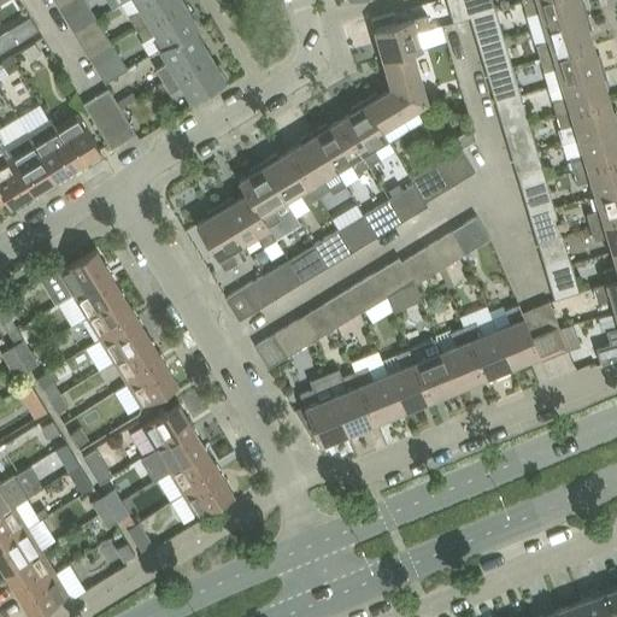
[(70,0),(59,7),(74,33),(97,18),(84,0),(70,0)]
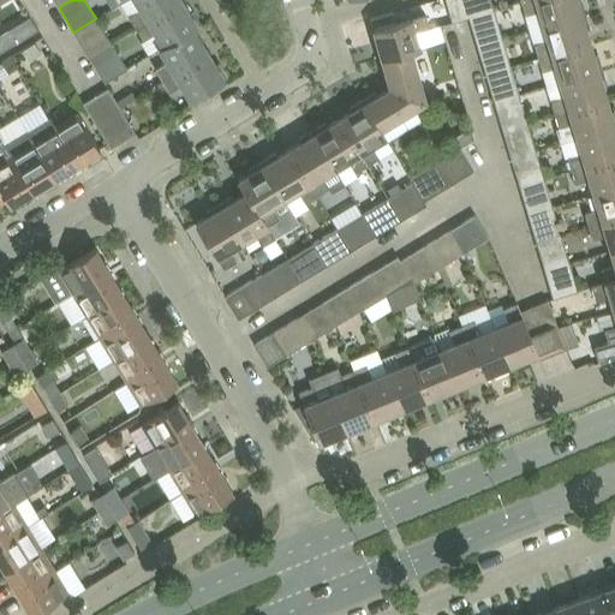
[(129,16),(136,29),(183,0),(181,0),(135,0),(141,9),(129,16)]
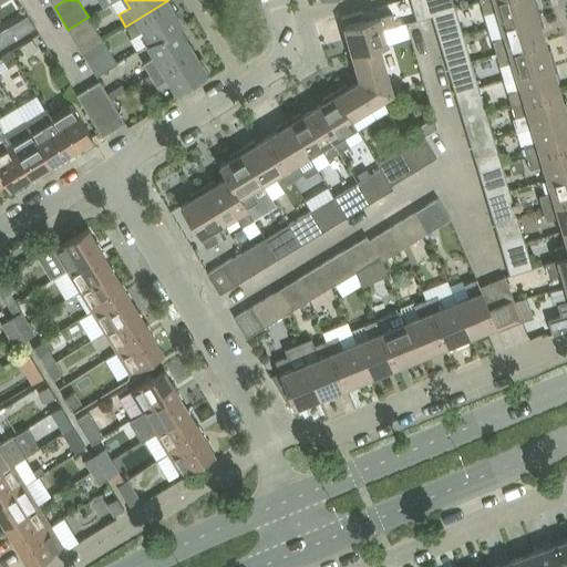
[(143,30),(151,42),(182,23),(185,21),(178,9),(175,11),(168,0),(125,27),(132,37),(143,30)]
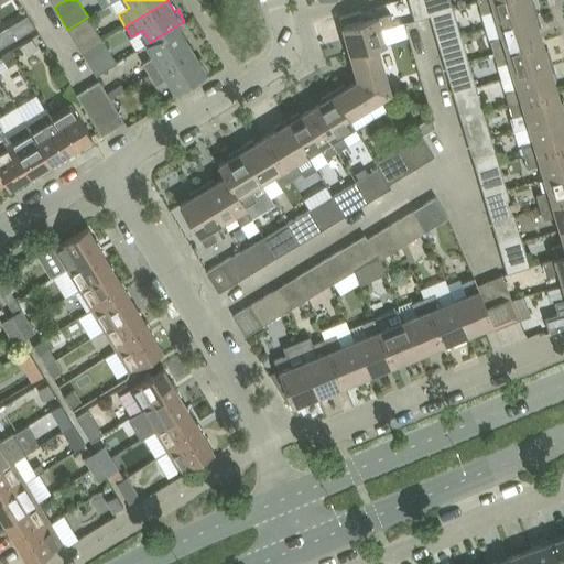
[(422,0),(408,0),(415,21),(427,17),(422,0)]
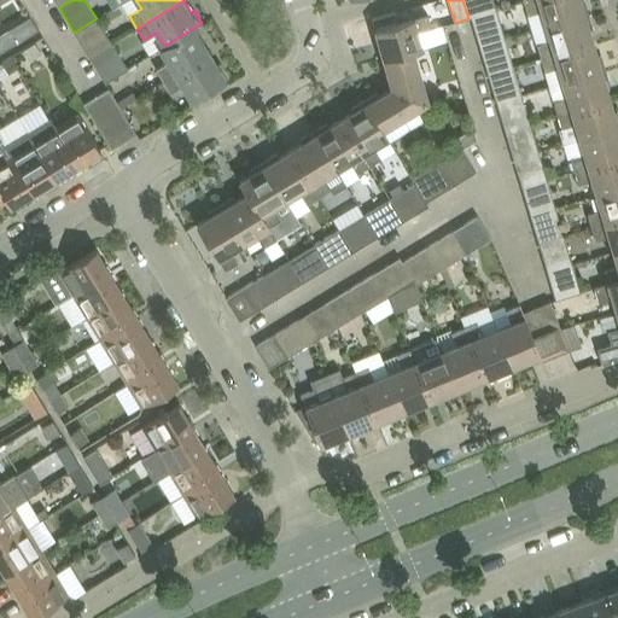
[(462,0),(468,18),(471,18),(496,10),(493,0),(462,0)]
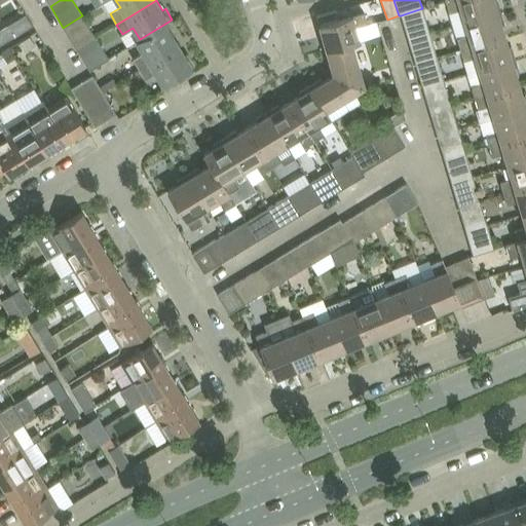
[(461,9),(465,23),(501,11),(497,0),(451,0),(446,2),(449,13),(461,9)]
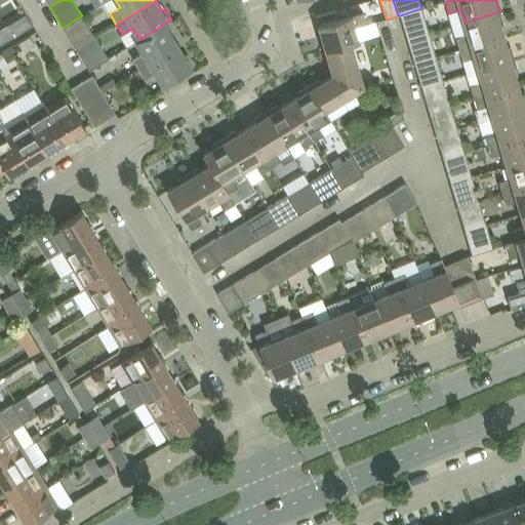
[(400,15),(407,39),(429,33),(421,8),(400,15)]
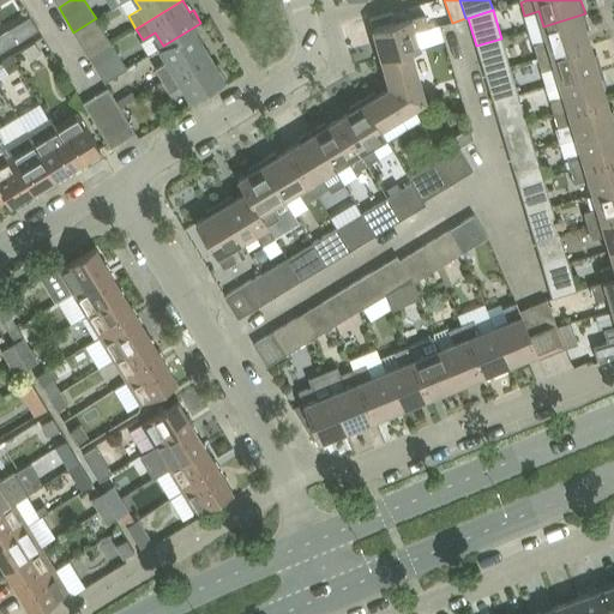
[(392,12),(369,19),(373,30),(377,43),(373,44),(377,59),(410,49),(410,50),(420,48),(420,47),(415,32),(429,29),(425,14),(396,23),(392,12)]
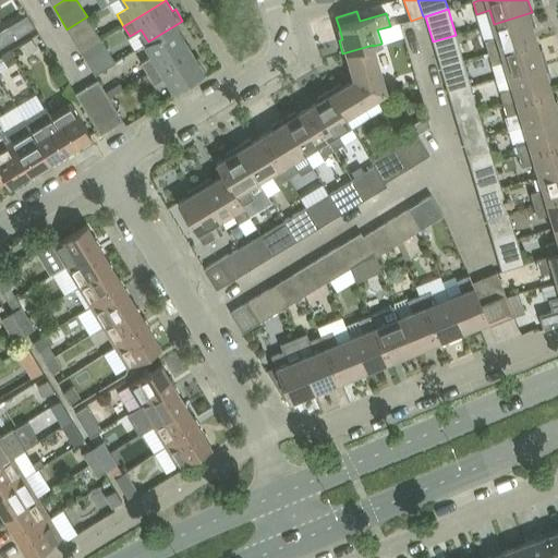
[(485,40),(488,52),(536,38),(532,26),(536,25),(532,12),(494,24),(497,37),(485,40)]
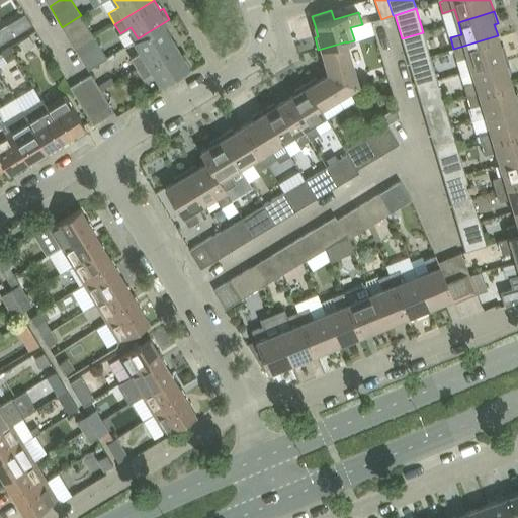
[(24,13),(0,27),(0,44),(31,24),(24,13)]
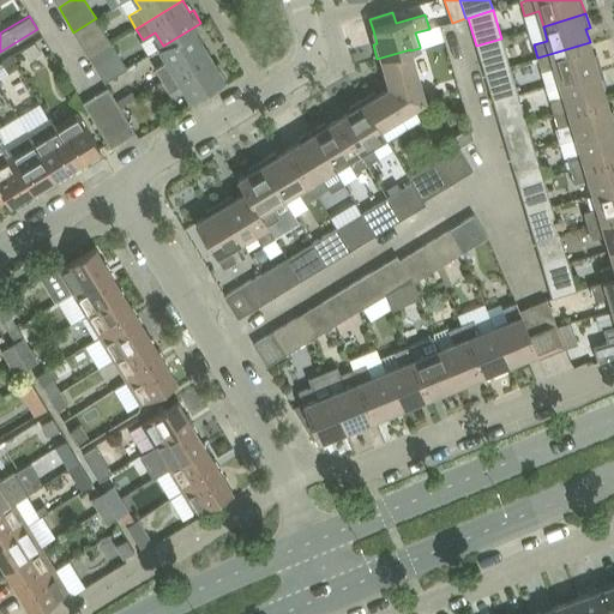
[(73,32),(89,58),(112,43),(96,18),(73,32)]
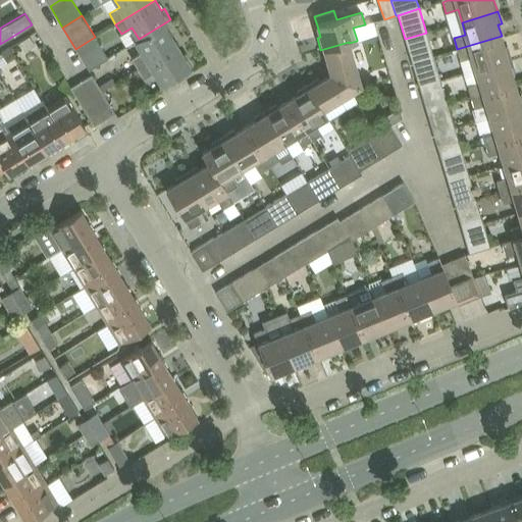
[(132,58),(138,68),(177,45),(171,35),(174,33),(167,21),(139,39),(135,41),(142,52),(132,58)]
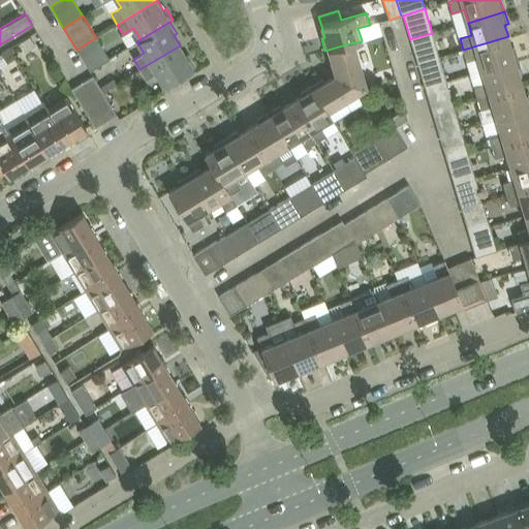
[(410,39),(417,63),(439,57),(432,33),(410,39)]
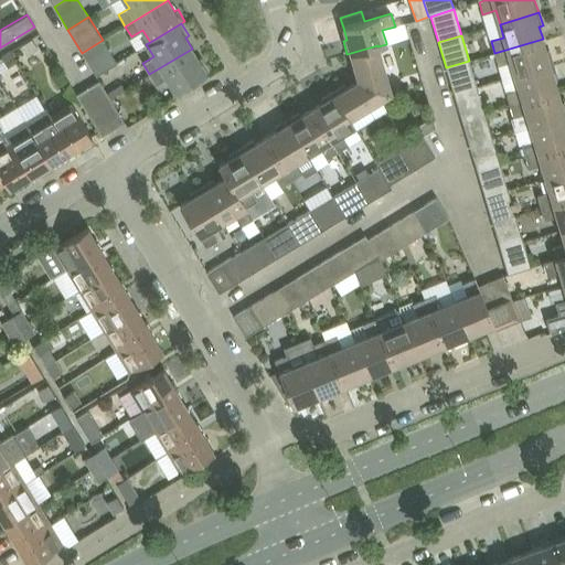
[(32,38),(20,45),(27,55),(39,49),(32,38)]
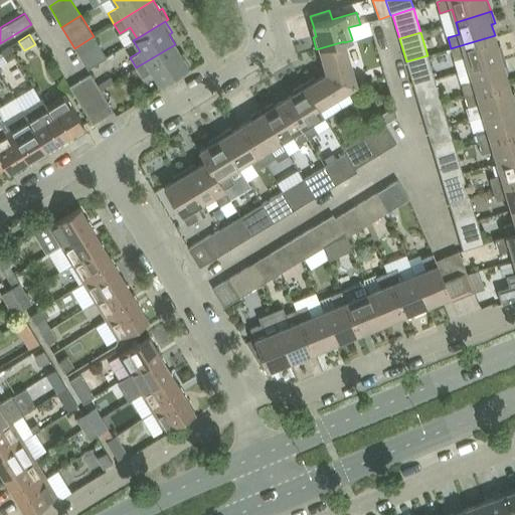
[(495,35),(451,48),(454,59),(458,72),(469,68),(505,58),(501,45),(498,46),(495,35)]
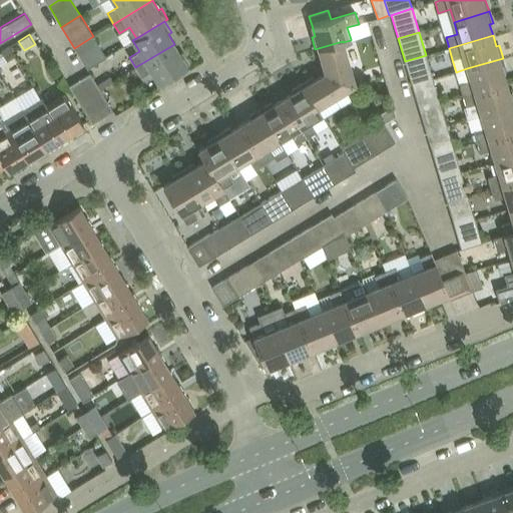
[(93,36),(74,48),(87,69),(106,57),(93,36)]
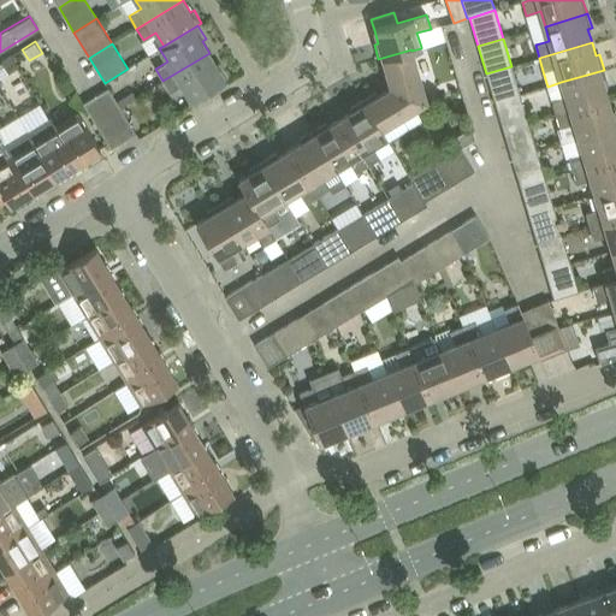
[(386,72),(391,88),(427,101),(412,51),(412,49),(378,59),(383,73),(386,72)]
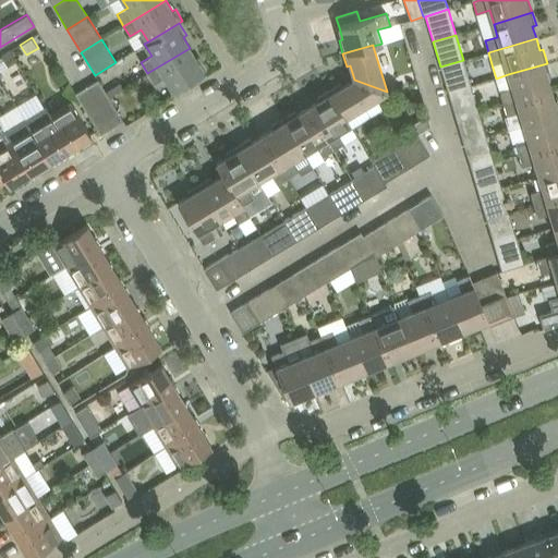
[(190,48),(147,73),(154,84),(165,77),(172,91),(207,69),(199,57),(196,59),(190,48)]
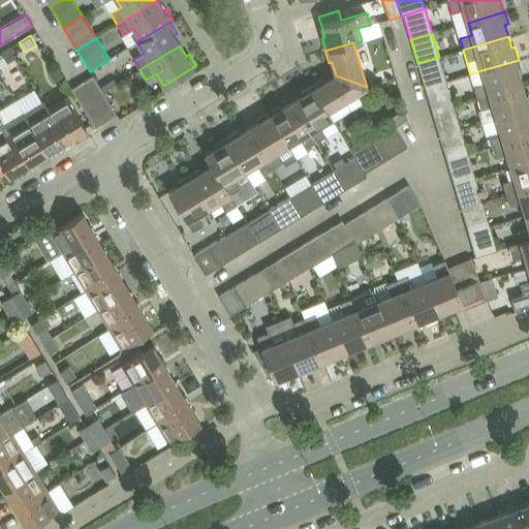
[(417,63),(425,88),(446,81),(439,57),(417,63)]
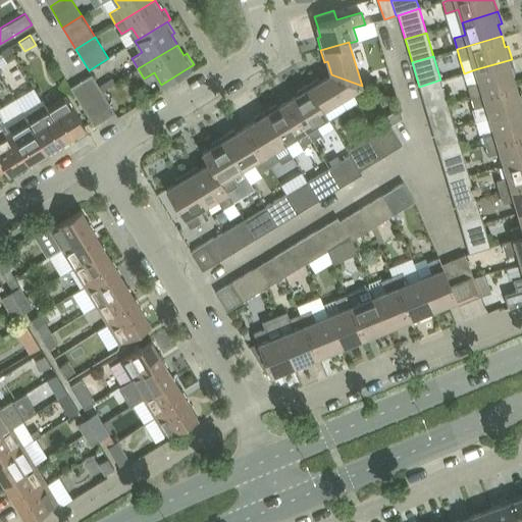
[(467,86),(471,97),(515,84),(512,72),(515,71),(512,59),(475,69),(479,82),(467,86)]
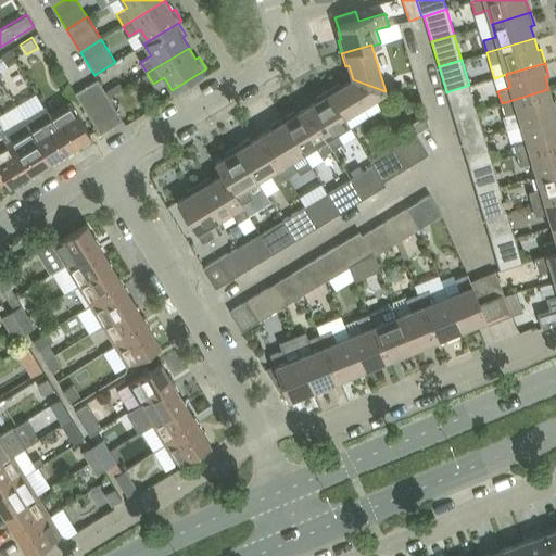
[(75,93),(87,114),(110,100),(98,79),(76,93),(75,93)]
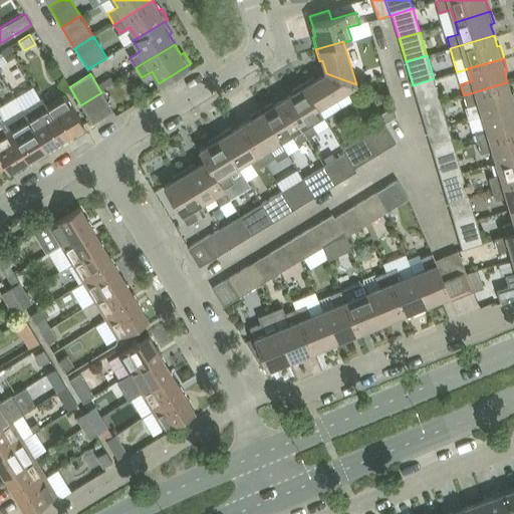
[(313,77),(302,83),(322,115),(322,114),(318,107),(356,84),(326,73),(315,80),(313,77)]
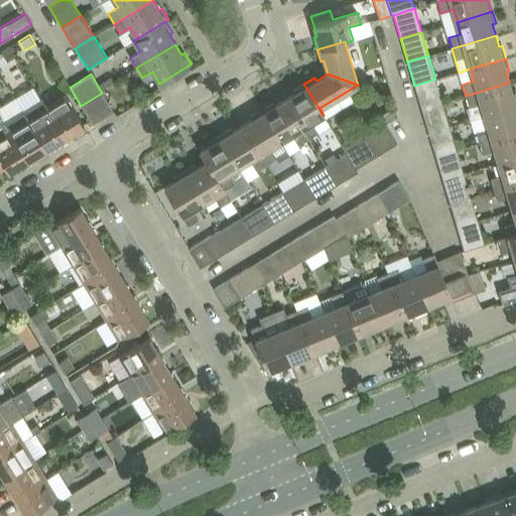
[(414,86),(421,109),(442,103),(435,79),(414,86)]
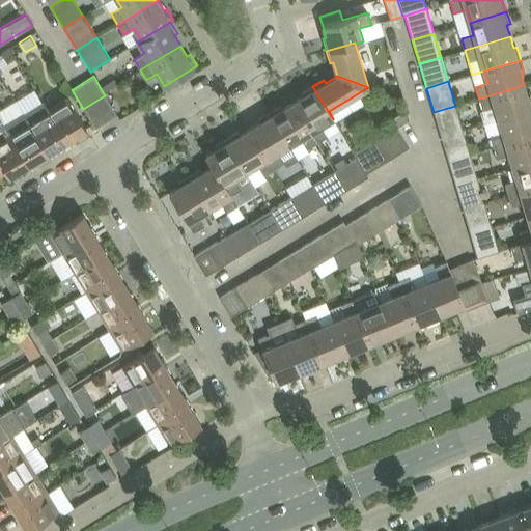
[(494,107),(498,119),(530,109),(530,95),(528,96),(524,85),(479,99),(482,110),(494,107)]
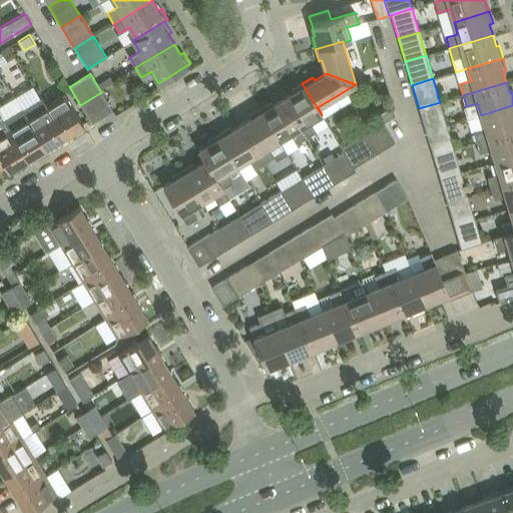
[(293,93),(283,99),(307,137),(317,131),(311,122),(322,115),(302,83),(291,90),(293,93)]
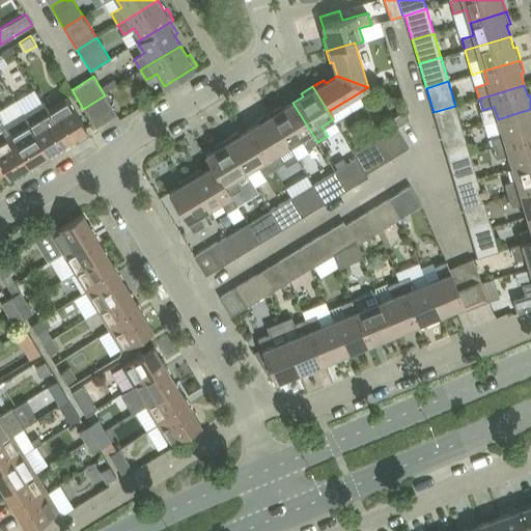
[(117,114),(105,95),(83,109),(95,128),(117,114)]
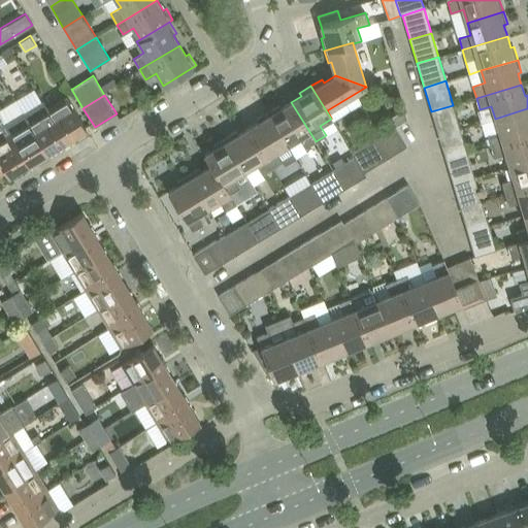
[(67,97),(47,109),(66,140),(86,129),(67,97)]
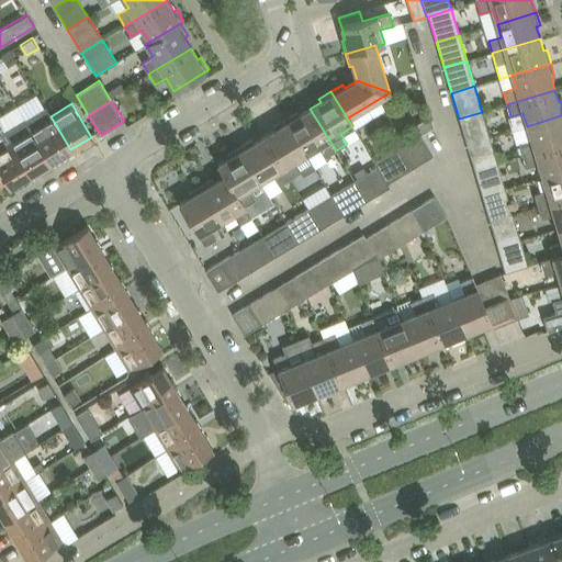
[(15,107),(0,112),(0,126),(21,119),(15,107)]
